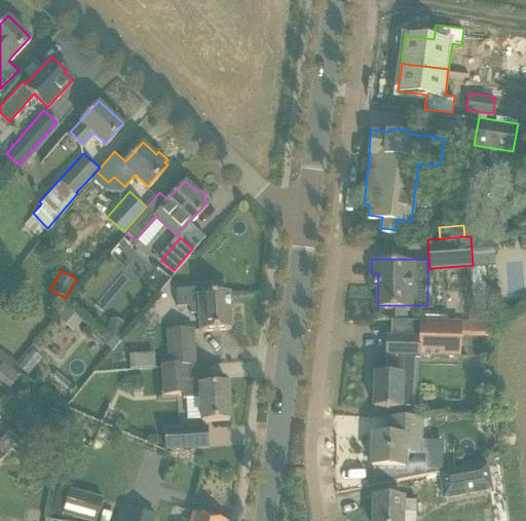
[(200,285),(176,287),(177,304),(189,303),(190,310),(199,310),(200,328),(230,325),(228,289),(200,291),(200,285)]
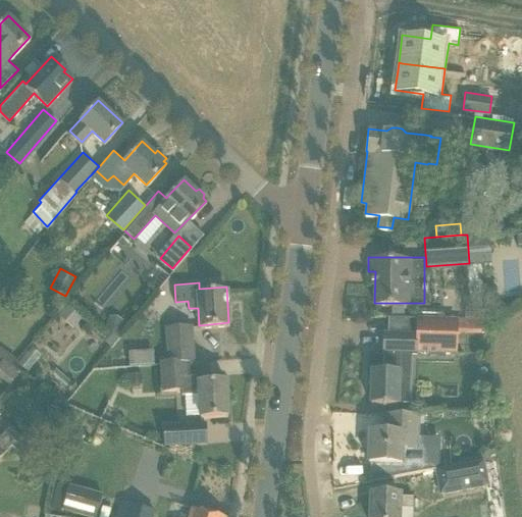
[(67,303),(58,313),(72,325),(82,314),(67,303)]
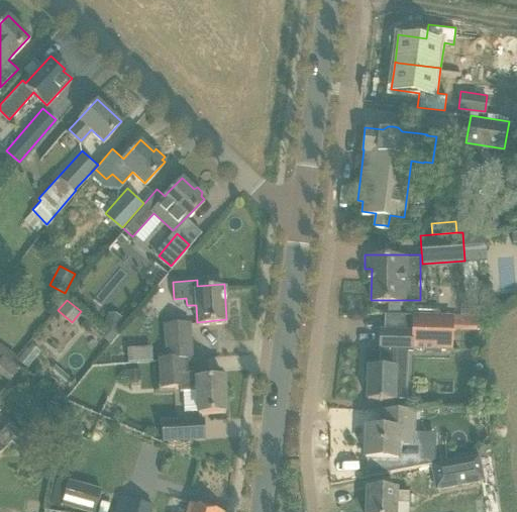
[(418,304),(418,312),(428,313),(436,313),(436,304),(418,304)]
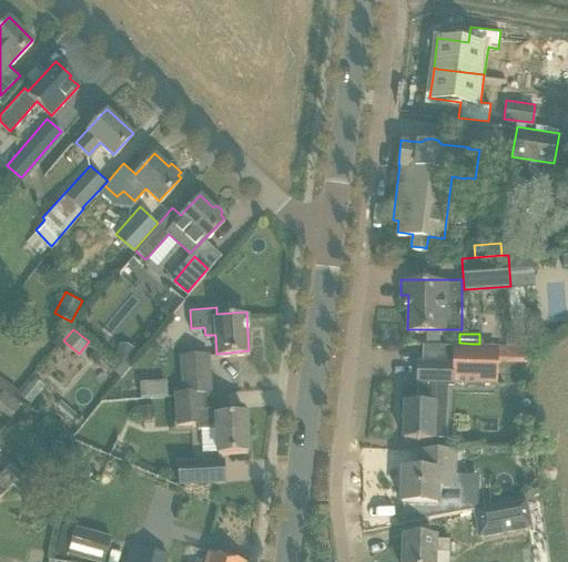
[(131,347),(115,343),(111,360),(111,365),(109,368),(118,375),(127,364),(131,347)]
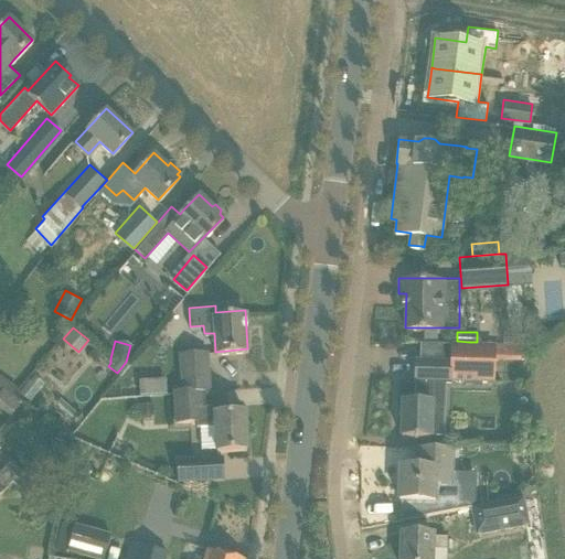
[(464,378),(491,379),(494,379),(496,357),(521,358),(522,342),(480,341),(480,342),(451,341),(450,358),(415,357),(415,362),(414,377),(415,377),(415,399),(402,398),(401,433),(434,434),(435,398),(447,398),(447,380),(464,382),(464,378)]
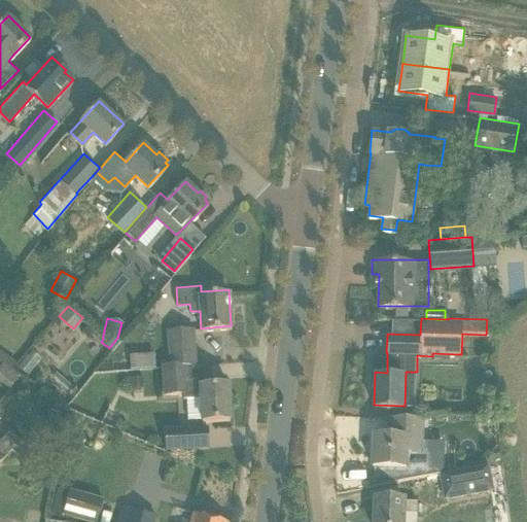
[(172,327),(168,327),(170,363),(187,362),(187,364),(195,363),(192,326),(172,327)]
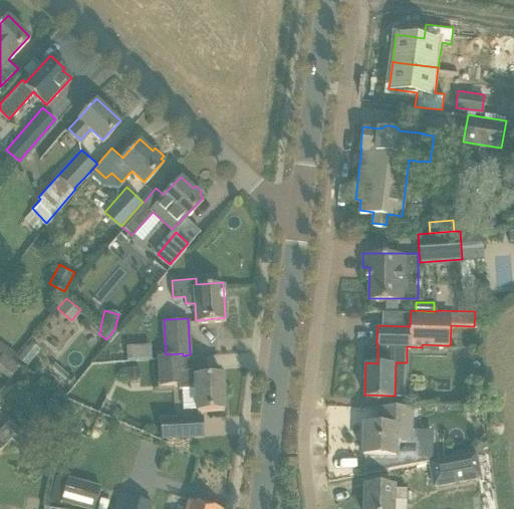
[(166,354),(158,355),(159,384),(179,383),(180,387),(182,387),(183,407),(195,406),(195,409),(204,408),(224,407),(222,372),(200,373),(199,367),(183,368),(183,355),(183,353),(166,354)]
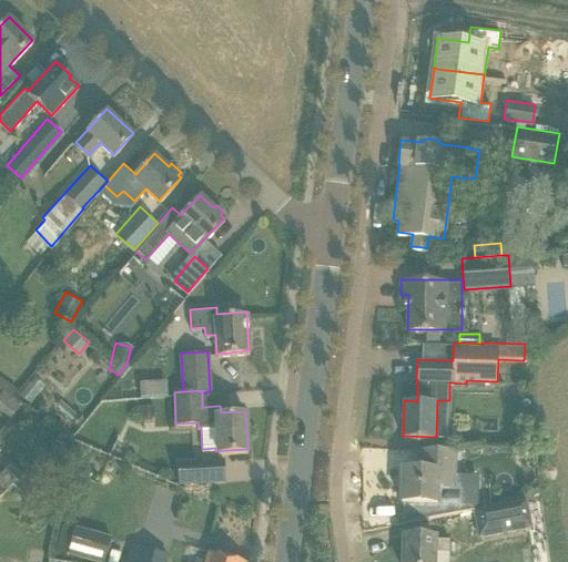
[(153,402),(141,404),(142,415),(154,414),(153,402)]
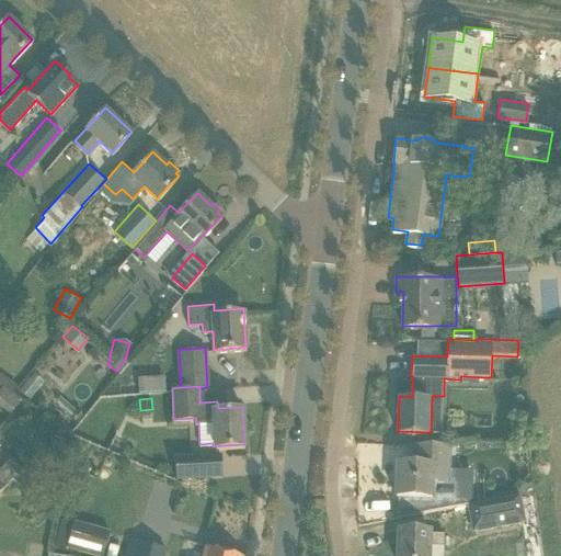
[(53,434),(50,449),(65,452),(67,437),(53,434)]
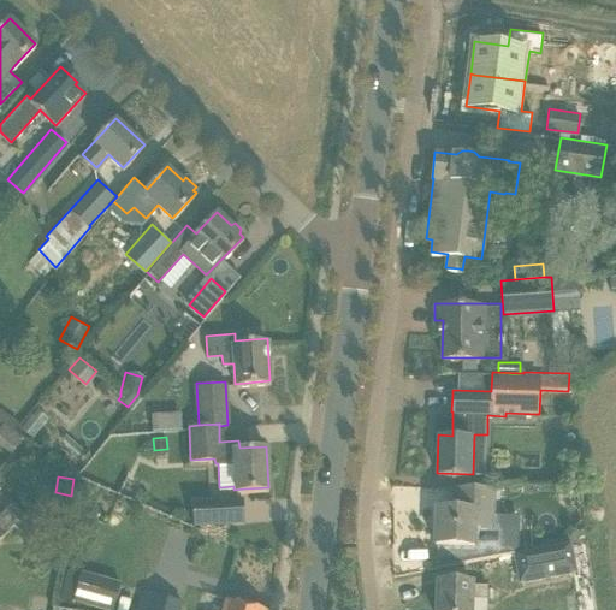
[(542,483),(519,483),(519,496),(542,495),(542,483)]
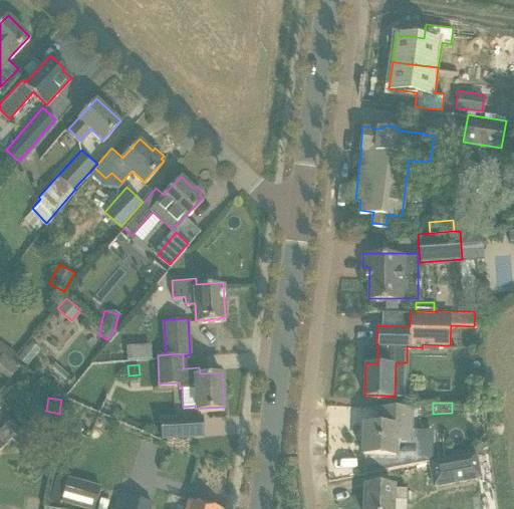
[(363,422),(362,453),(367,453),(366,471),(422,460),(423,438),(413,437),(415,407),(411,407),(400,406),(379,406),(379,407),(384,407),(383,423),(363,422)]
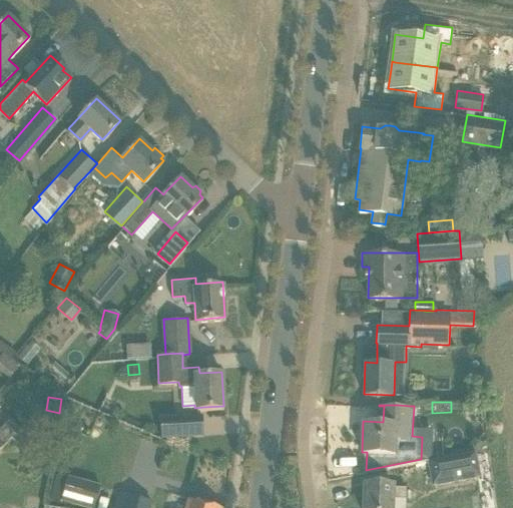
[(201,413),(160,416),(162,435),(203,432),(201,413)]
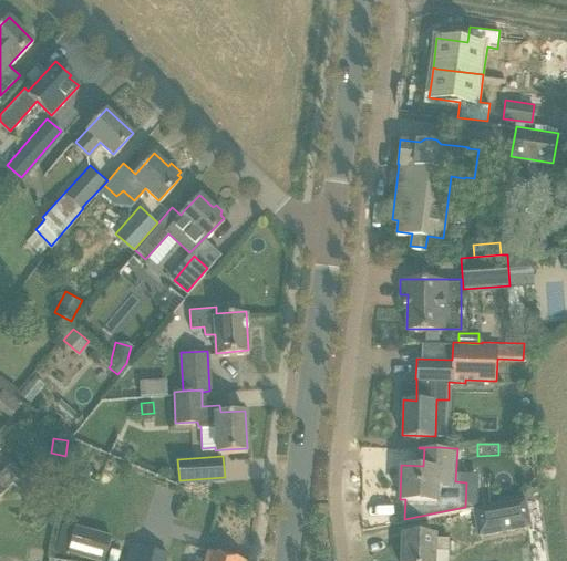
[(0,492),(12,480),(23,490),(33,480),(10,459),(0,470),(0,492)]
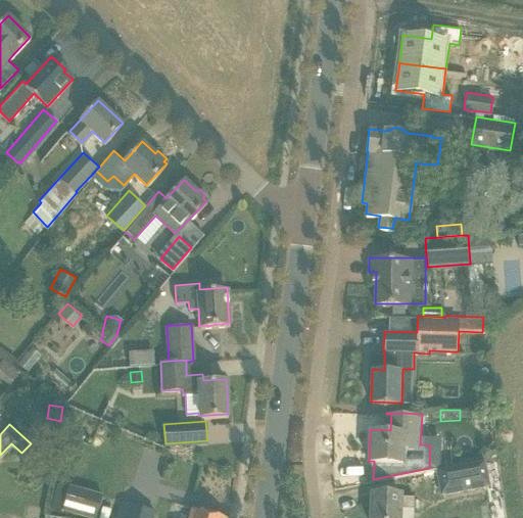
[(488,484),(484,459),(439,467),(435,468),(439,493),(488,484)]
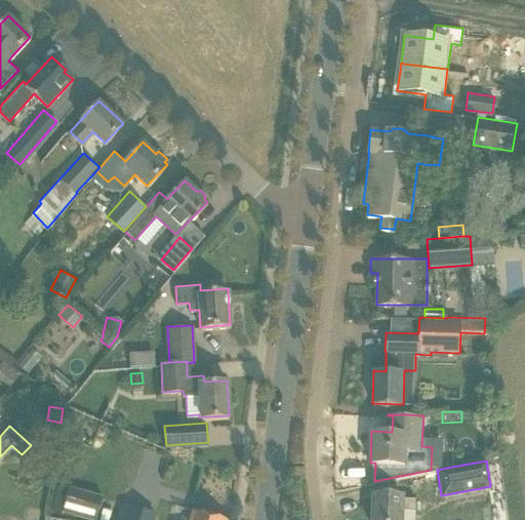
[(96,519),(105,494),(70,484),(63,510),(96,519)]
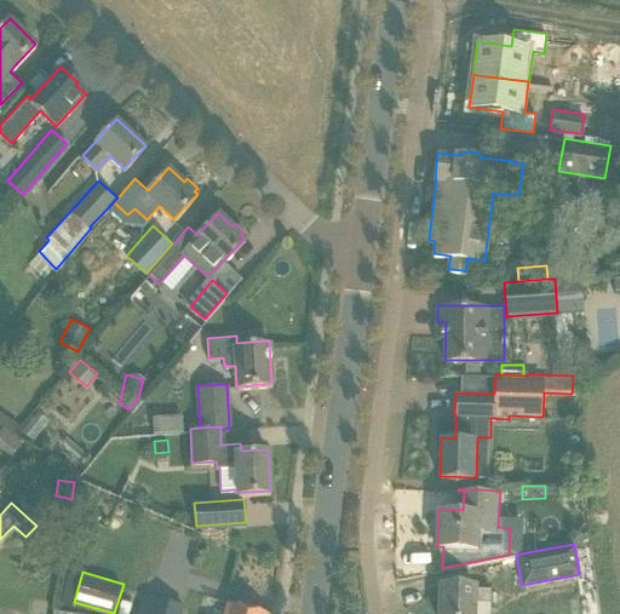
[(441,583),(440,613),(494,613),(495,600),(507,600),(509,579),(487,578),(487,586),(475,585),(475,584),(441,583)]
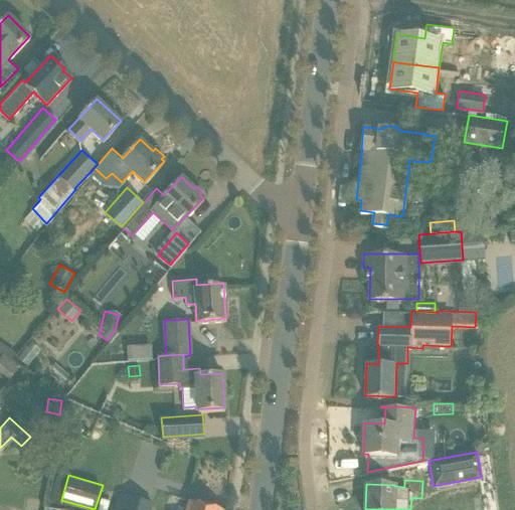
[(118,490),(112,509),(148,509),(152,500),(128,493),(118,490)]
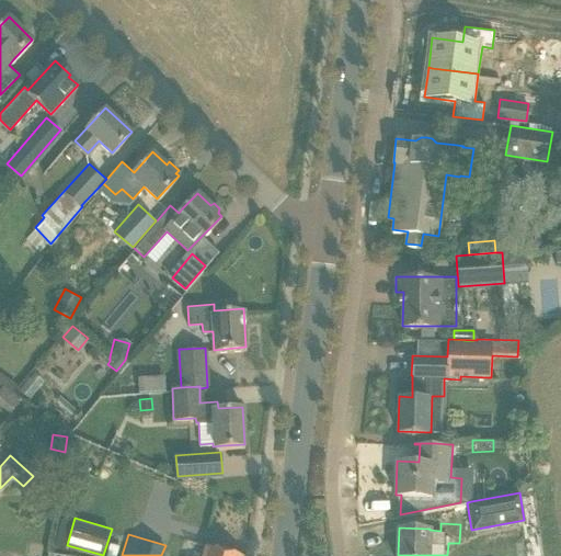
[(243,555),(244,555),(206,544),(202,555),(243,555)]
